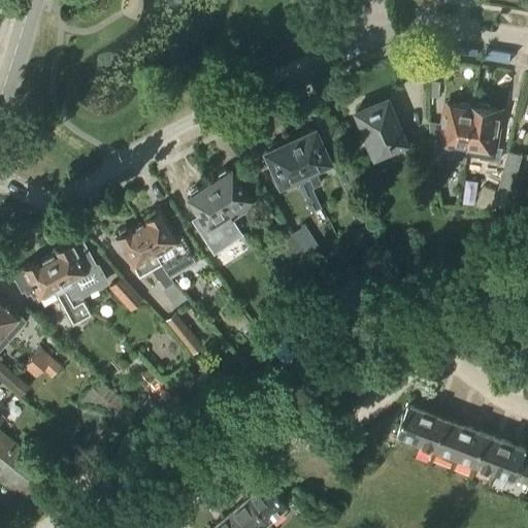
[(407,155),(403,144),(404,144),(386,101),(356,114),(374,157),(390,151),(394,161),(407,155)]
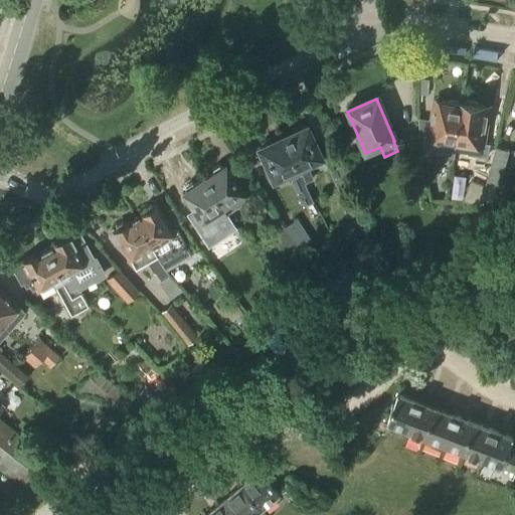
[(457,143),(463,104),(451,103),(448,104),(437,103),(432,137),(432,139),(457,143)]
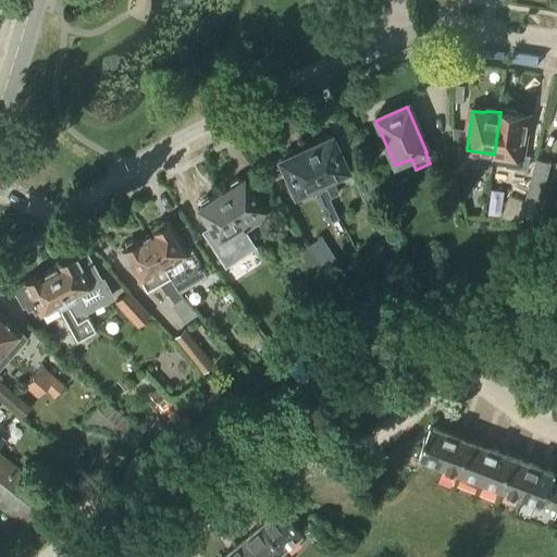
[(522,159),(528,116),(500,112),(494,155),(522,159)]
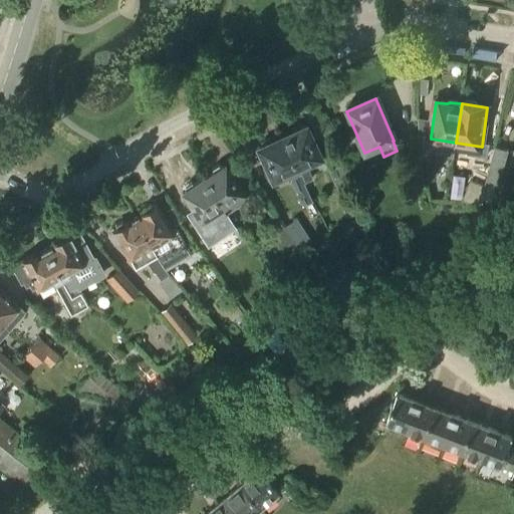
[(292,134),(282,139),(303,184),(312,180),(305,166),(323,157),(318,144),(314,146),(306,127),(304,129),(300,125),(292,130),(292,134)]
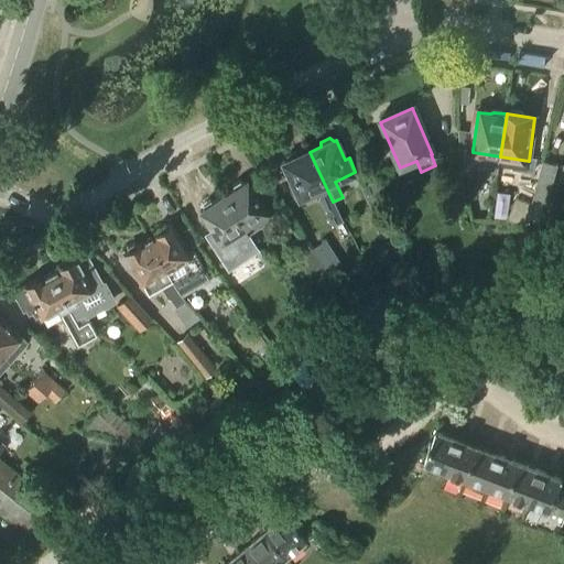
[(472,156),(473,152),(473,150),(461,148),(459,169),(462,176),(473,179),(476,158),(472,156)]
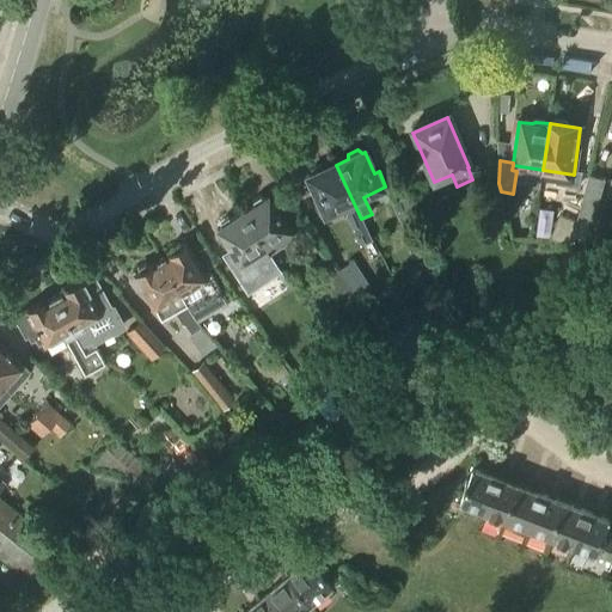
[(310,176),(307,177),(318,199),(313,201),(320,216),(342,207),(360,248),(372,242),(361,219),(336,165),(324,170),(320,167),(311,171),(310,176)]
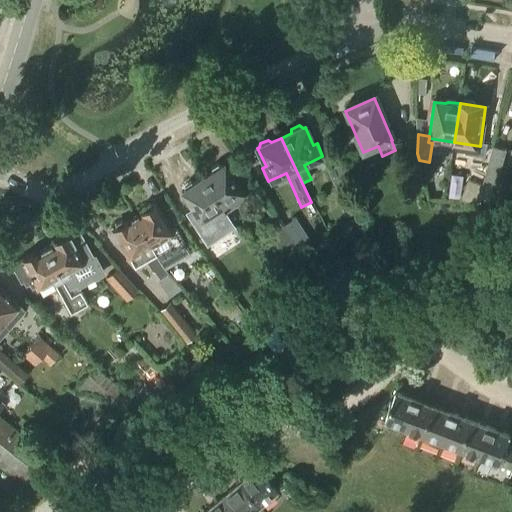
[(497,186),(506,151),(492,147),(488,165),(484,182),(497,186)]
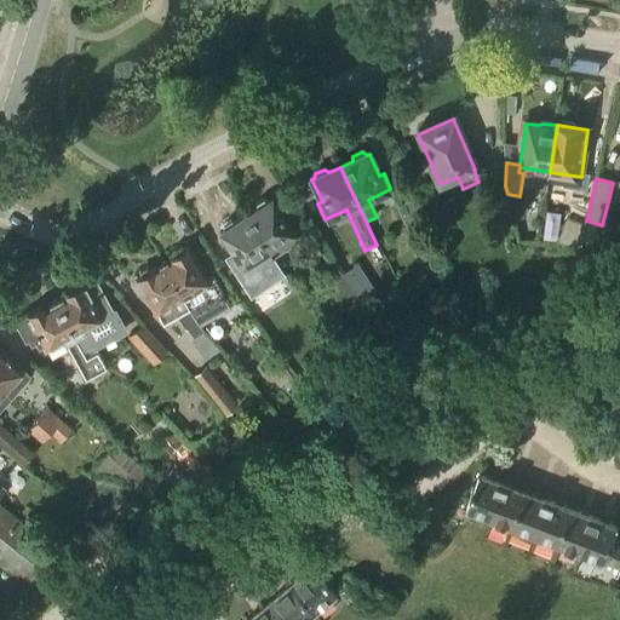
[(579,246),(586,220),(591,200),(577,194),(557,242),(579,246)]
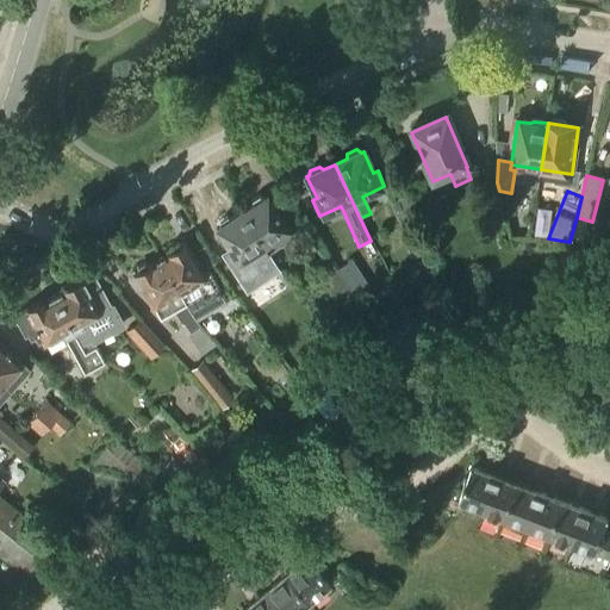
[(265,199),(260,197),(253,201),(253,207),(242,215),(265,249),(268,255),(269,255),(294,238),(267,198),(265,199)]
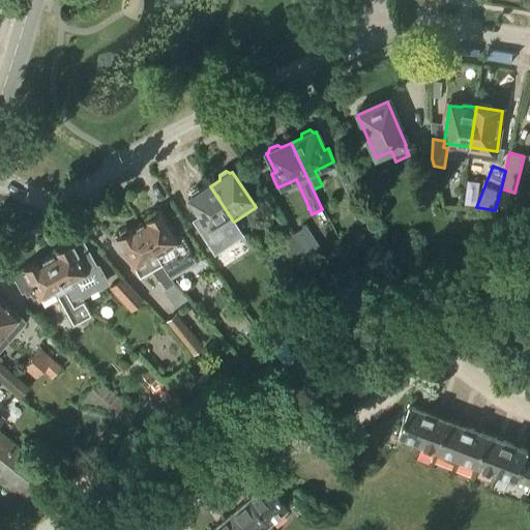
[(347,196),(359,190),(351,171),(339,176),(347,196)]
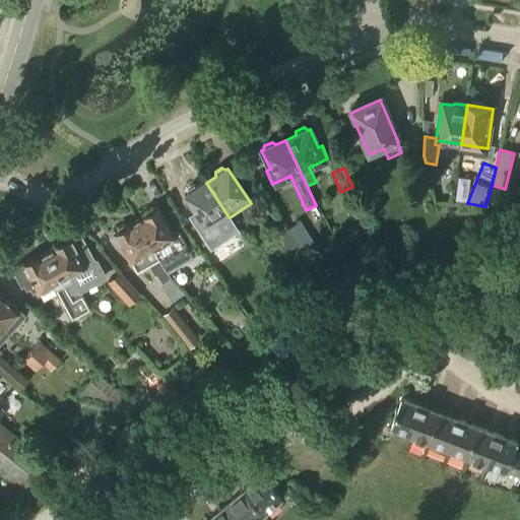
[(225,212),(206,183),(198,188),(194,186),(188,190),(188,194),(186,196),(208,231),(218,224),(226,237),(237,230),(230,217),(229,217),(225,212)]
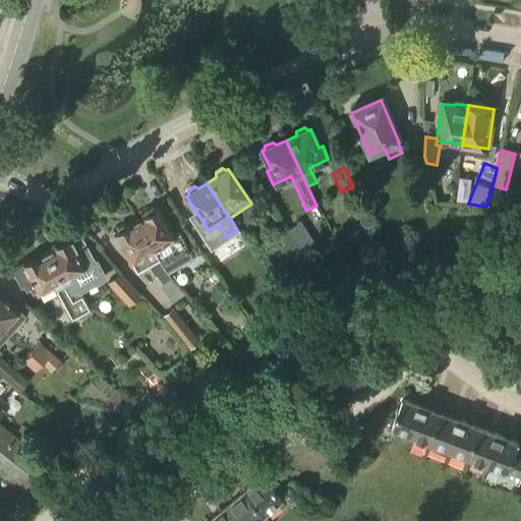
[(175,237),(158,208),(155,210),(152,209),(146,212),(145,215),(141,217),(141,218),(135,222),(153,250),(169,272),(179,266),(182,267),(188,264),(189,259),(192,257),(183,243),(183,242),(178,234),(175,237)]
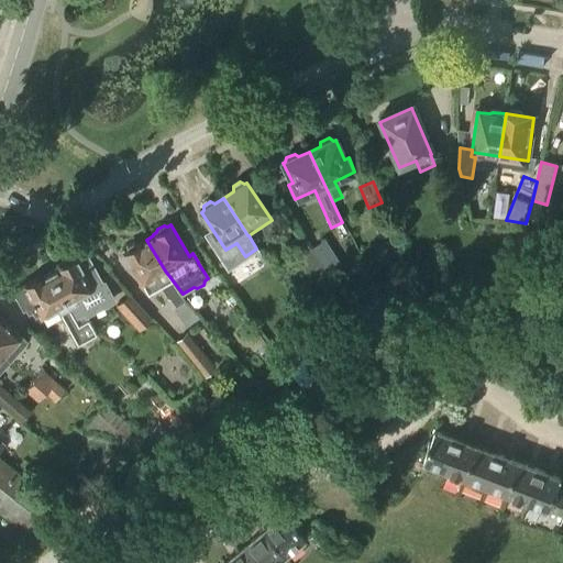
[(189,227),(181,232),(190,247),(199,242),(189,227)]
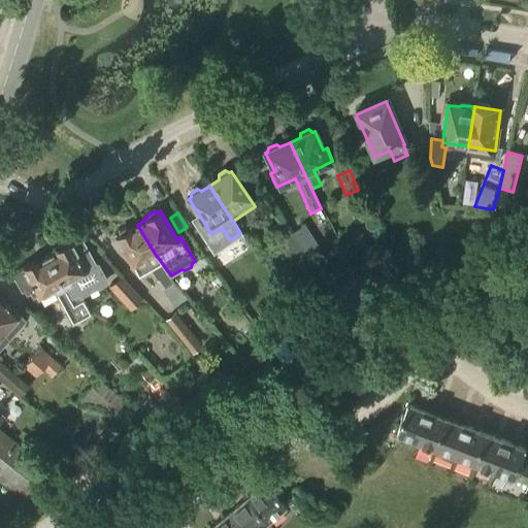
[(291,234),(282,220),(269,228),(288,256),(300,248),(291,234)]
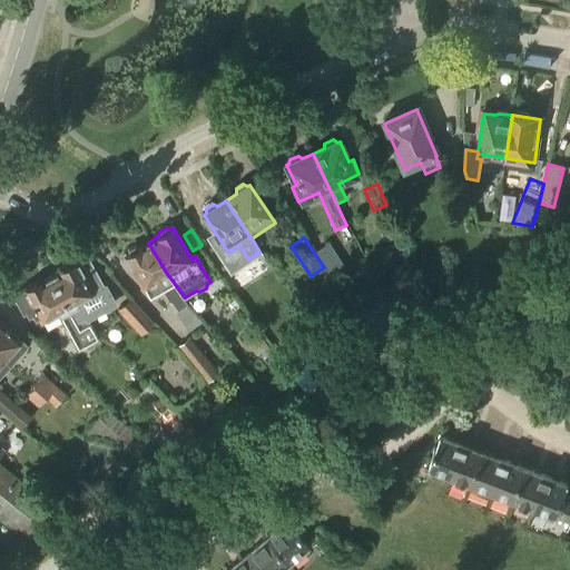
[(126,268),(133,269),(143,288),(144,288),(149,297),(163,291),(169,302),(173,304),(177,312),(187,306),(183,298),(185,297),(167,274),(148,243),(141,246),(141,245),(138,247),(135,246),(128,251),(127,254),(124,256),(125,257),(123,263),(126,268)]
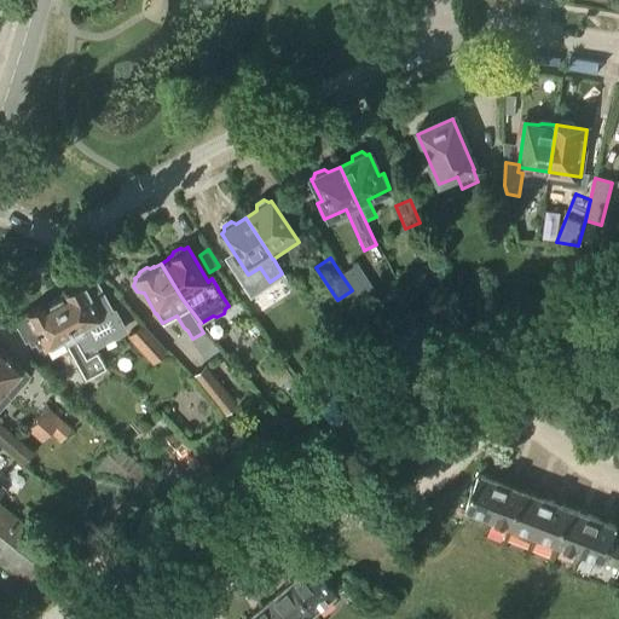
[(359,301),(374,290),(356,264),(341,275),(352,290),(359,301)]
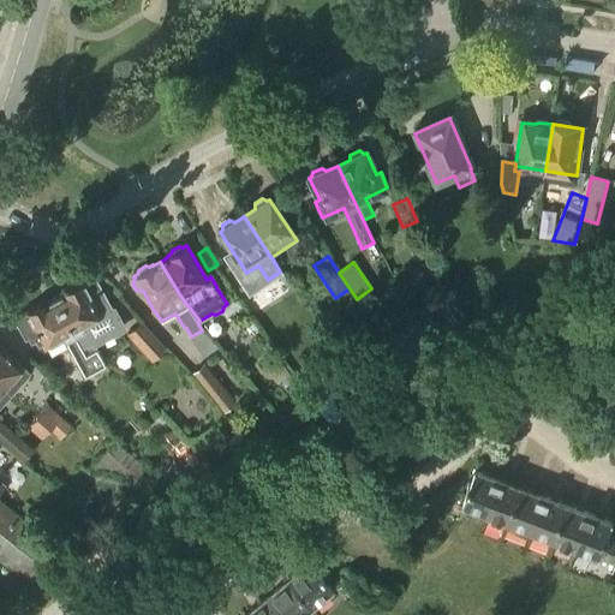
[(64,294),(55,299),(88,358),(99,352),(93,341),(121,326),(112,309),(109,310),(97,287),(95,282),(91,280),(88,280),(83,282),(82,284),(81,281),(63,291),(64,294)]
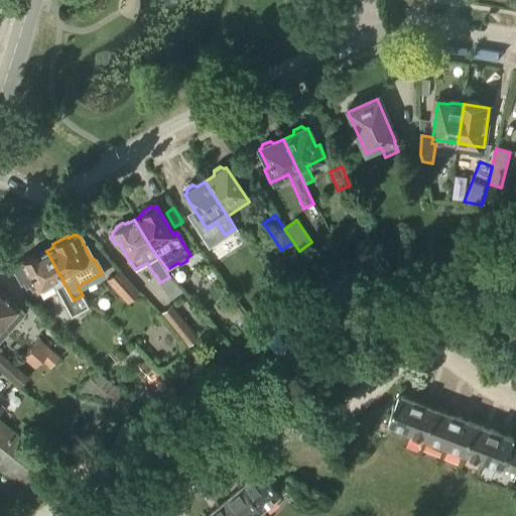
[(74,300),(46,251),(38,255),(37,253),(21,261),(22,263),(13,267),(21,282),(24,281),(26,285),(30,283),(32,287),(35,286),(37,290),(51,283),(70,317),(89,306),(83,295),(74,300)]
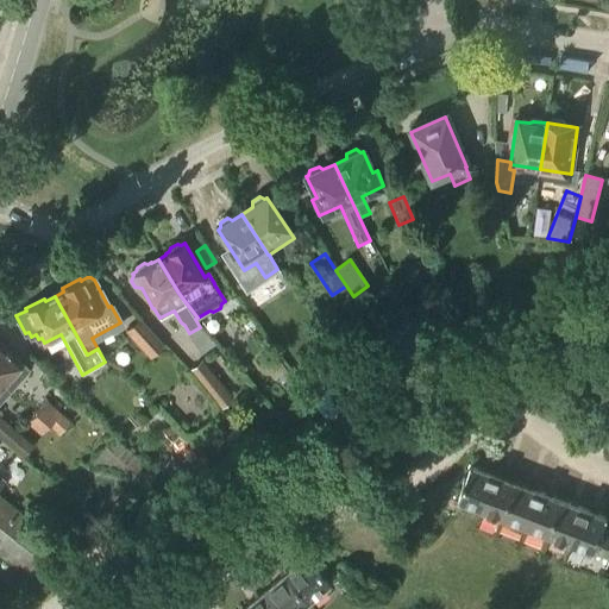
[(138,320),(126,332),(149,357),(161,345),(138,320)]
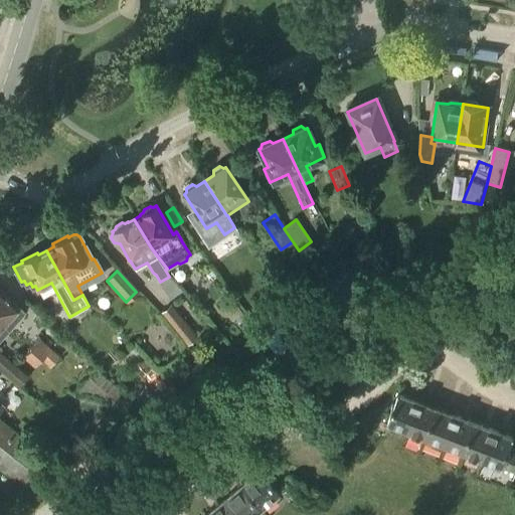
[(17,305),(0,289),(0,325),(6,331),(23,312),(16,306),(17,305)]
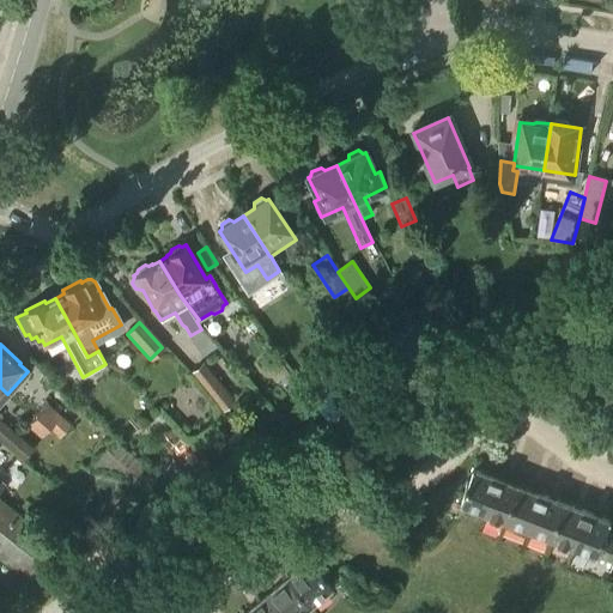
[(274,381),(287,374),(278,357),(265,365),(274,381)]
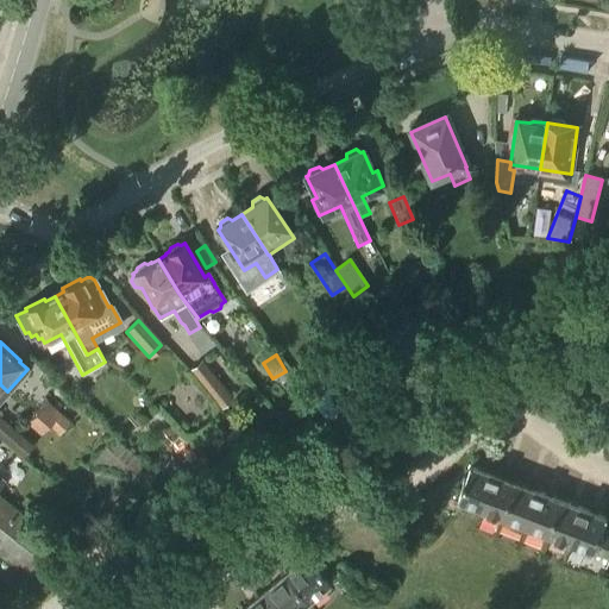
[(220,409),(233,399),(202,359),(189,370),(220,409)]
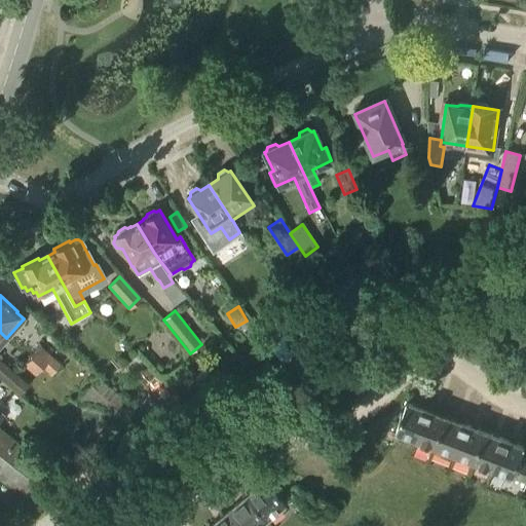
[(497,359),(506,353),(500,344),(492,349),(497,359)]
